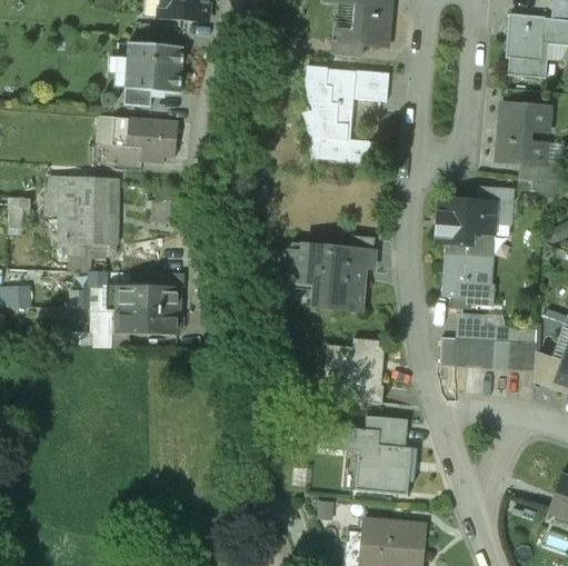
[(160,0),(159,19),(209,22),(210,0),(160,0)]
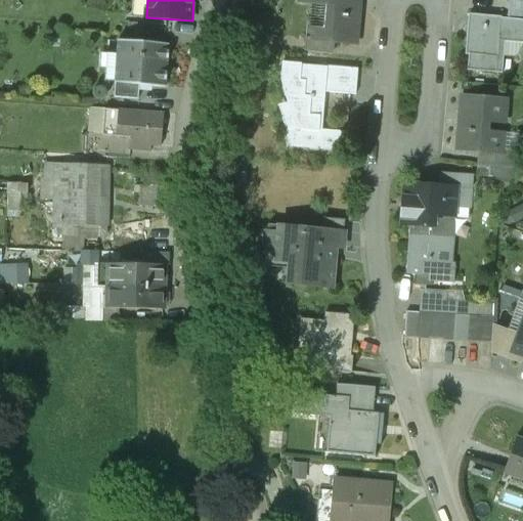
[(299,0),(330,2),(328,28),(324,27),(323,39),(356,42),(359,0),(299,0)]
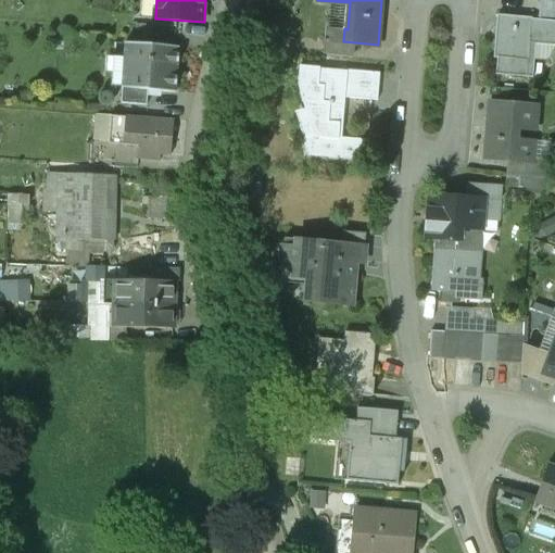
[(540,0),(539,19),(554,20),(554,0),(540,0)]
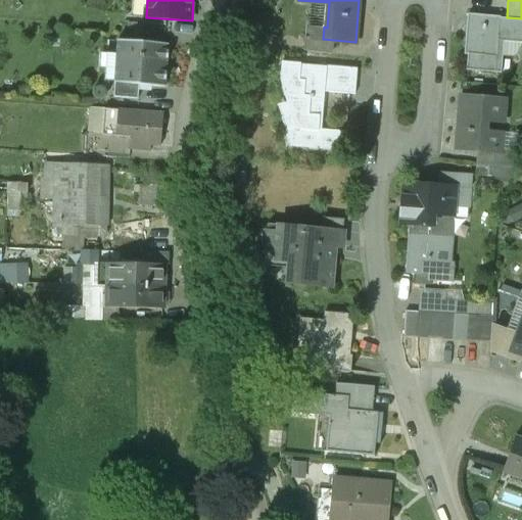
[(502,15),(469,12),(465,53),(469,53),(468,67),(502,71),(504,54),(497,53),(500,38),(521,40),(521,18),(507,17),(501,16),(502,15)]
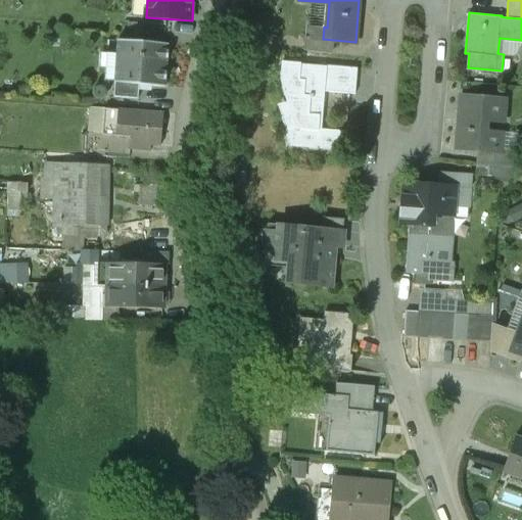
[(119,38),(115,80),(140,82),(167,83),(170,42),(119,38)]
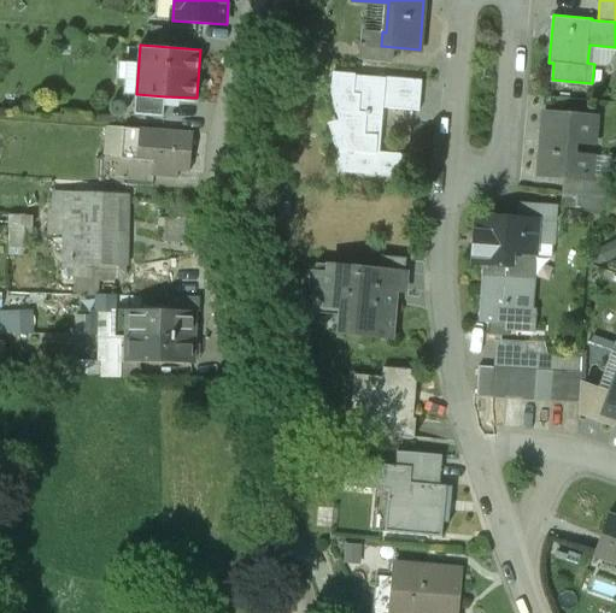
[(389,98),(391,76),(385,76),(385,77),(356,75),(356,74),(333,71),(332,92),(342,134),(351,134),(350,149),(346,149),(336,151),(342,170),(408,176),(409,153),(379,151),(383,106),(391,106),(391,98),(389,98)]
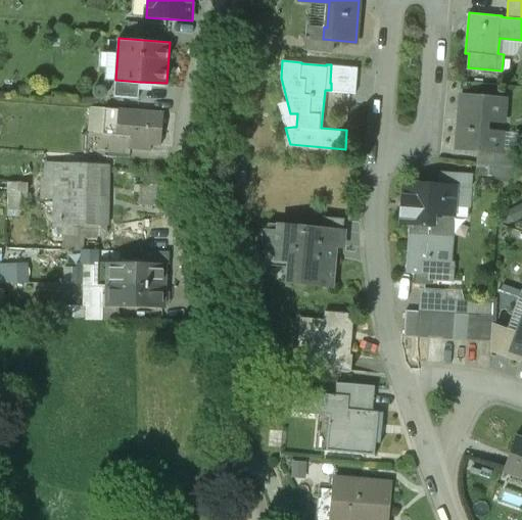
[(358,66),(331,64),(330,83),(331,83),(331,90),(356,92),(358,66)]
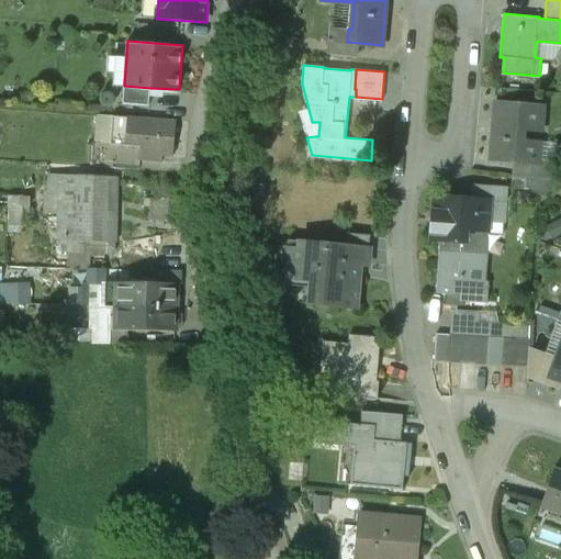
[(150,88),(124,86),(123,101),(149,102),(150,88)]
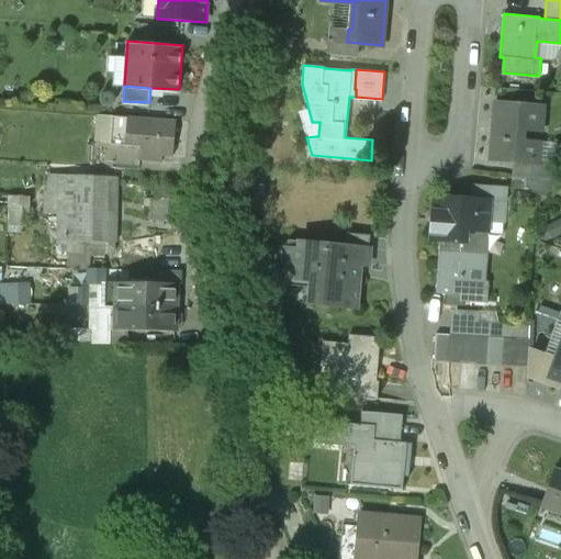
[(543,105),(495,102),(491,156),(514,158),(537,159),(537,157),(538,140),(525,138),(525,129),(541,130),(543,105)]
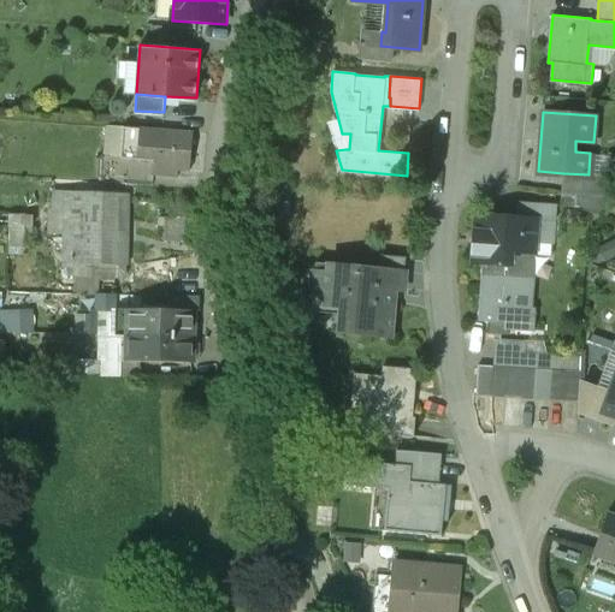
[(152,141),(151,153),(155,154),(154,174),(179,176),(181,168),(191,170),(194,130),(158,128),(157,141),(152,141)]
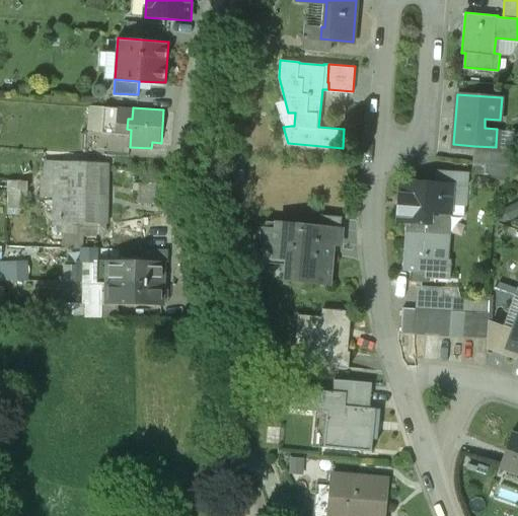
[(514,165),(517,155),(517,146),(496,145),(496,147),(474,146),(472,162),(514,165)]
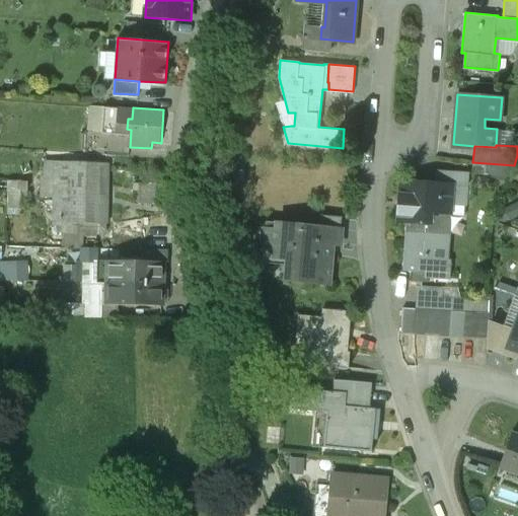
[(43,147),(42,160),(69,160),(78,159),(100,160),(100,151),(43,147)]
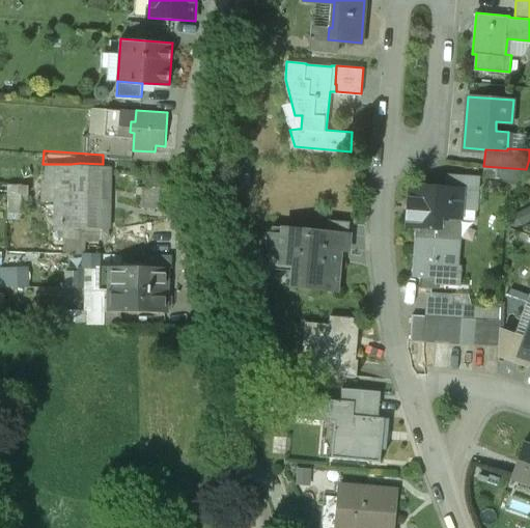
[(106,240),(110,233),(110,201),(103,201),(103,164),(80,163),(80,191),(79,200),(66,200),(66,237),(86,237),(86,240),(106,240)]
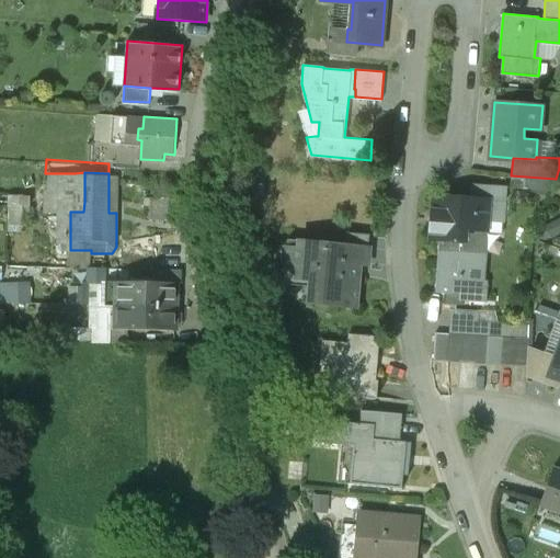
[(75,202),(84,202),(84,172),(75,173),(75,202)]
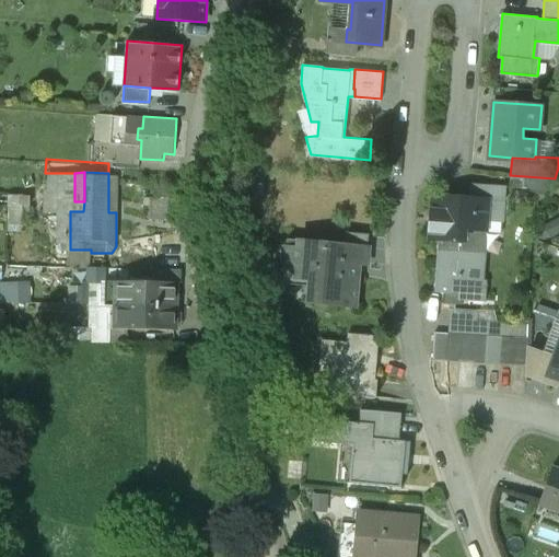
[(74,201),(74,173),(45,173),(44,211),(54,211),(54,250),(70,250),(70,211),(83,211),(84,201),(74,201)]
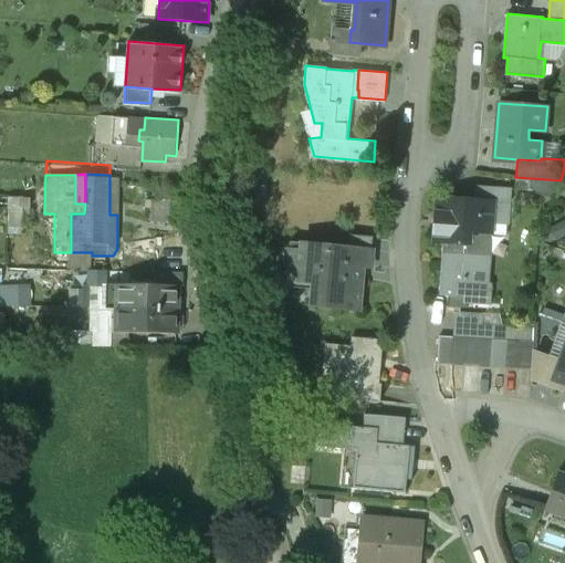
[(556,194),(561,180),(515,177),(515,190),(556,194)]
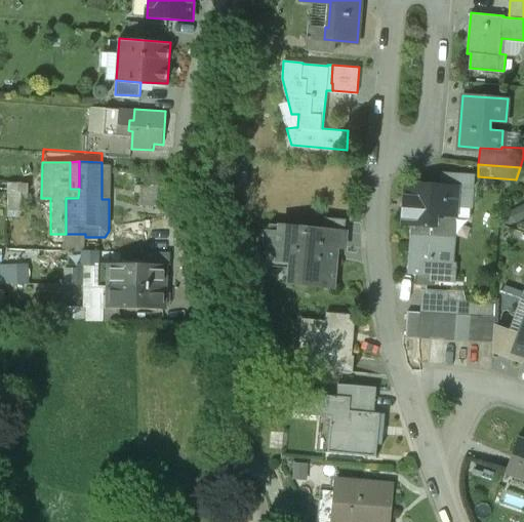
[(409,225),(406,272),(416,273),(416,278),(429,279),(429,274),(452,275),(453,263),(449,263),(453,204),(469,205),(471,174),(440,172),(439,186),(404,184),(401,224),(409,225)]
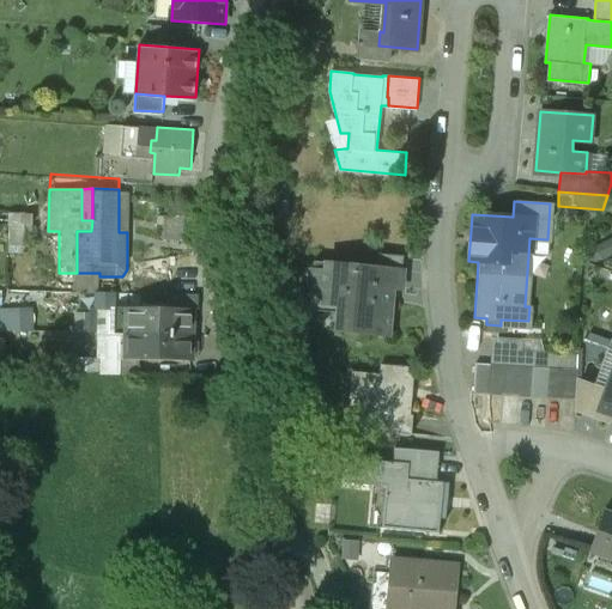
[(5,241),(22,243),(23,223),(31,223),(31,212),(0,209),(0,221),(6,223),(5,241)]
